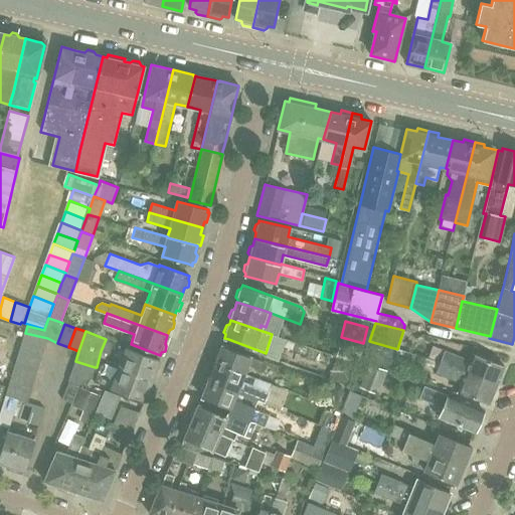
[(25,333),(21,346),(42,353),(47,338),(25,333)]
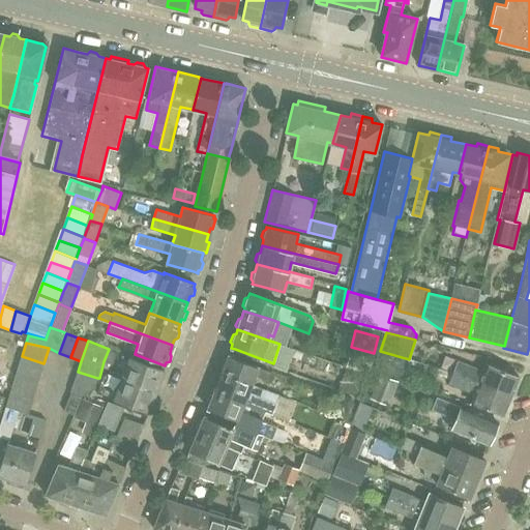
[(109,349),(104,361),(113,364),(117,351),(109,349)]
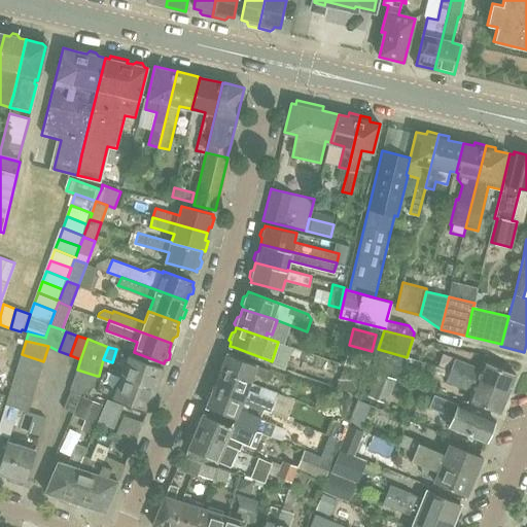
[(221,367),(220,371),(249,381),(253,373),(265,377),(268,370),(226,353),(225,357),(222,358),(219,364),(221,367)]
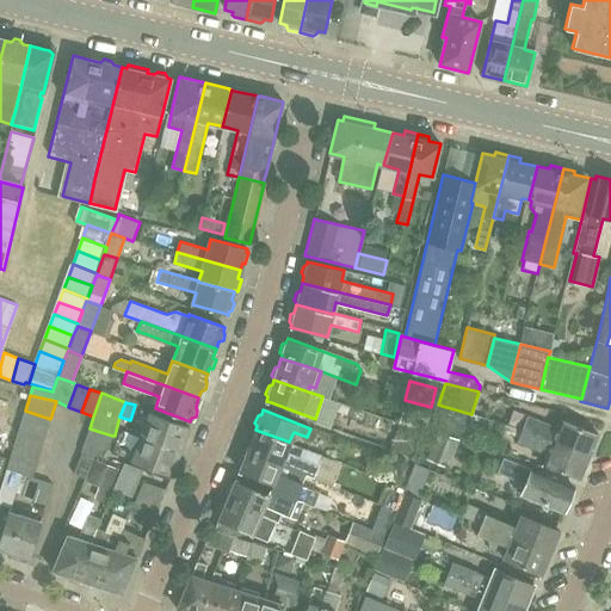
[(50,419),(25,411),(20,424),(45,432),(50,419)]
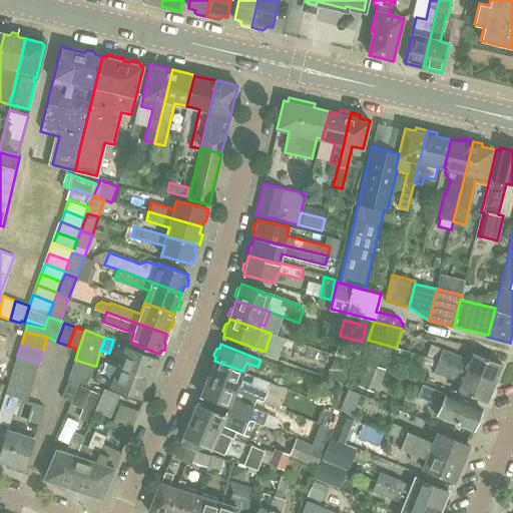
[(379,345),(374,360),(386,364),(390,349),(379,345)]
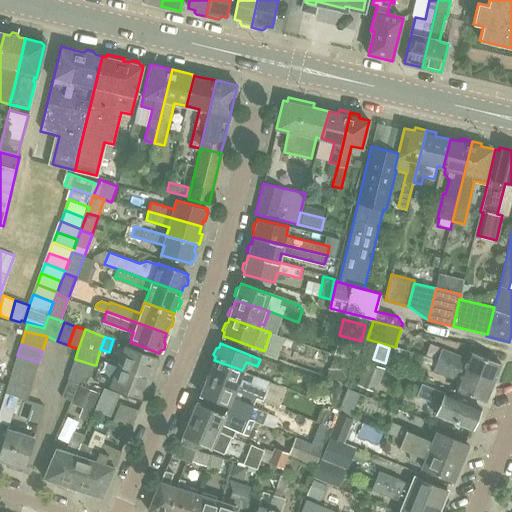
[(151,377),(158,357),(124,345),(117,365),(151,377)]
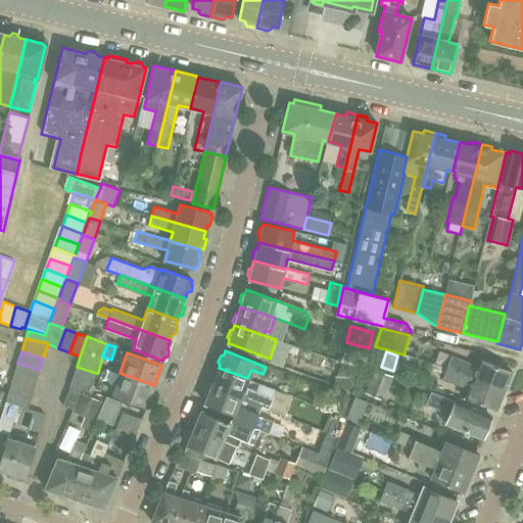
[(503,390),(511,371),(479,359),(476,367),(452,357),(446,368),(503,390)]
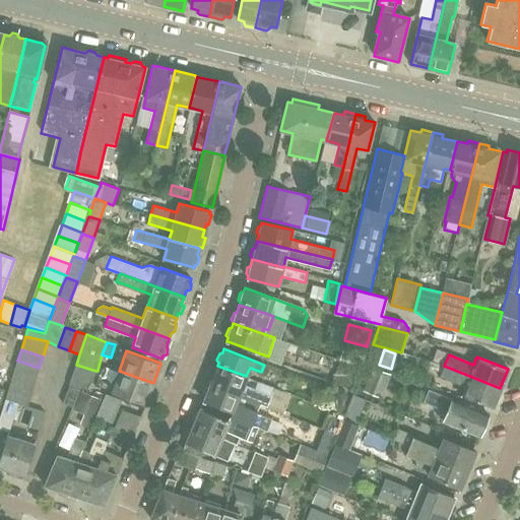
[(17,361),(13,374),(35,381),(39,368),(17,361)]
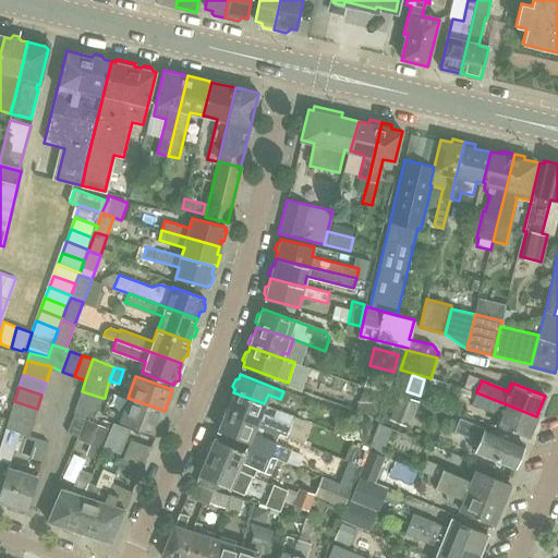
[(364,387),(355,410),(379,419),(388,396),(364,387)]
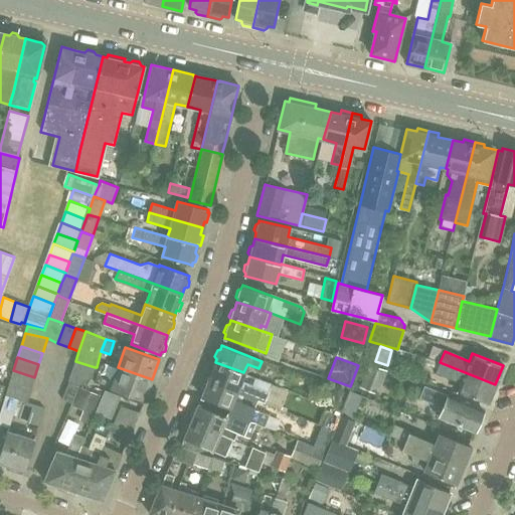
[(75,361),(72,370),(92,376),(95,367),(75,361)]
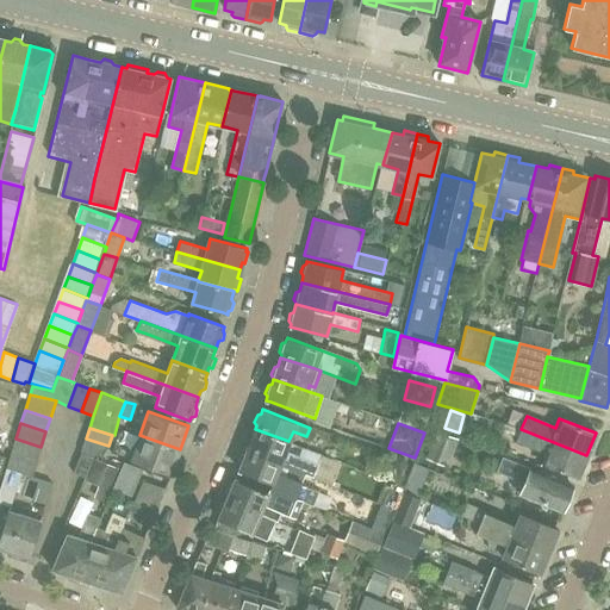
[(247,450),(305,473),(332,483),(340,464),(312,453),(309,460),(285,450),(288,441),(255,429),(254,431),(250,433),(247,440),(249,443),(247,450)]
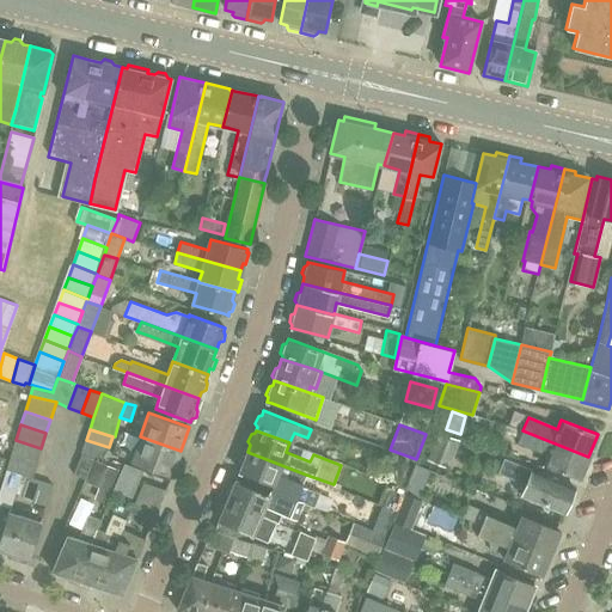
[(580,478),(588,457),(522,430),(518,442),(548,454),(543,464),(580,478)]
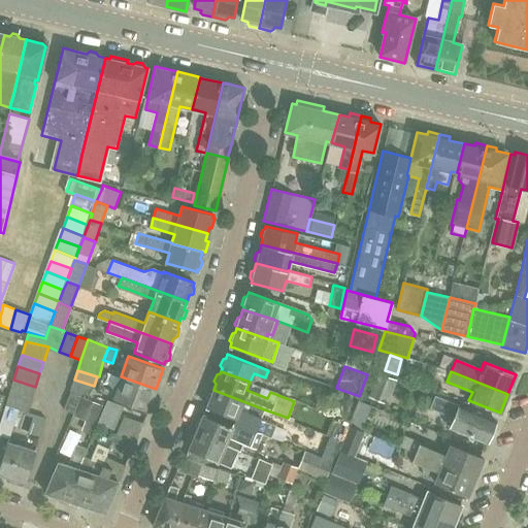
[(386,403),(395,380),(380,373),(370,397),(386,403)]
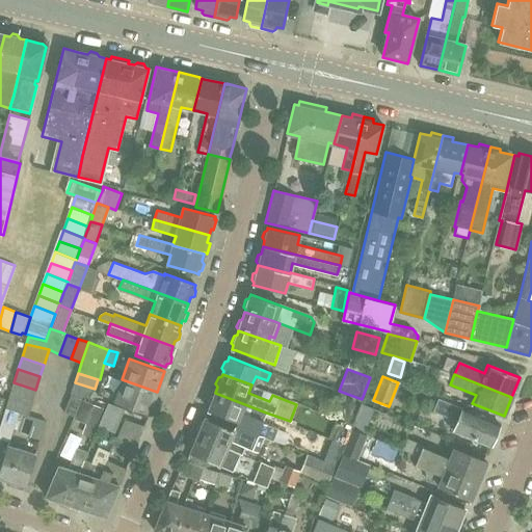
[(157,392),(122,379),(113,401),(149,415),(157,392)]
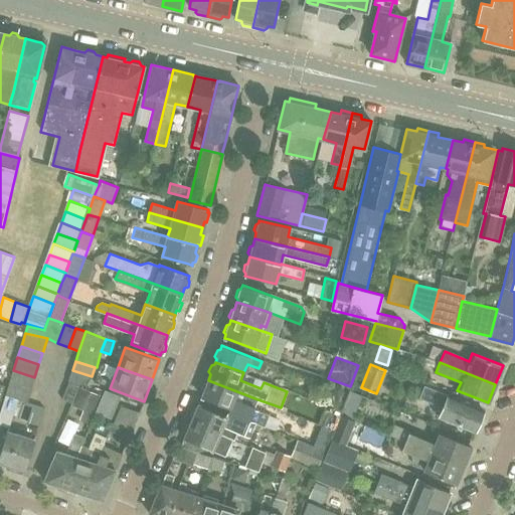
[(13,370),(10,381),(31,388),(34,377),(13,370)]
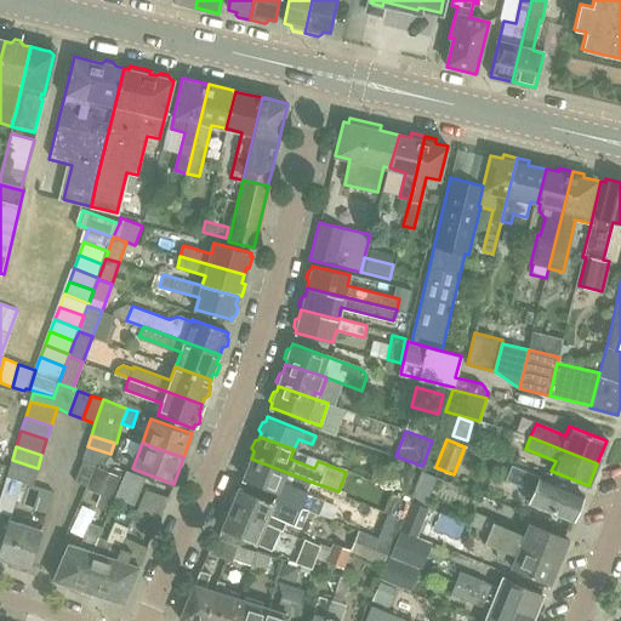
[(107,466),(110,454),(87,446),(84,461),(97,462),(107,466)]
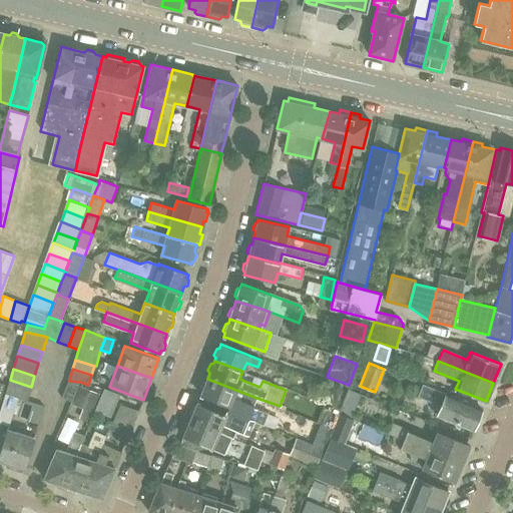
[(227,406),(225,410),(254,422),(263,425),(268,414),(252,408),(257,398),(207,379),(206,382),(202,383),(200,390),(202,392),(200,396),(227,406)]
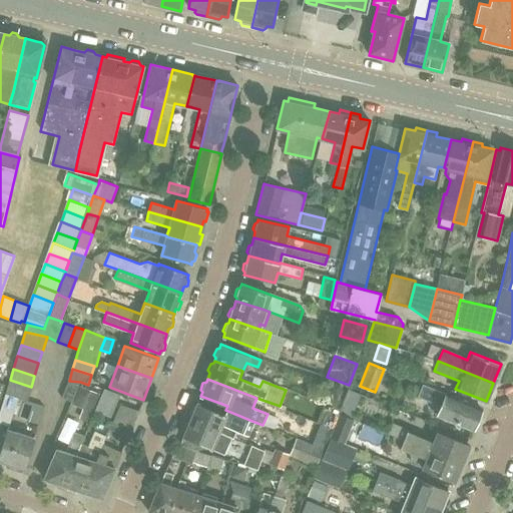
[(10,380),(5,393),(17,397),(27,400),(31,387),(10,380)]
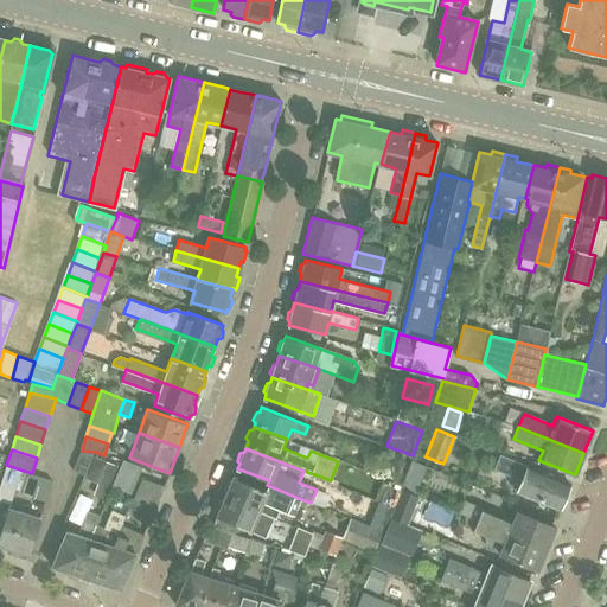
[(95,452),(82,451),(72,470),(85,475),(95,452)]
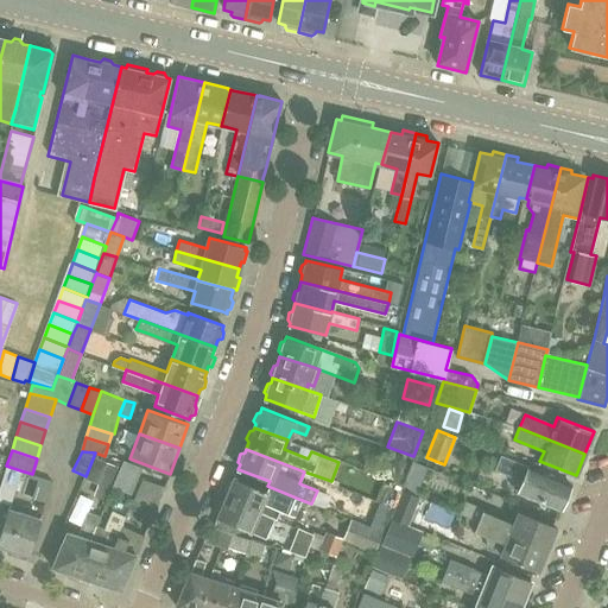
[(391,464),(393,469),(399,472),(405,469),(407,462),(404,457),(398,455),(392,458),(391,464)]
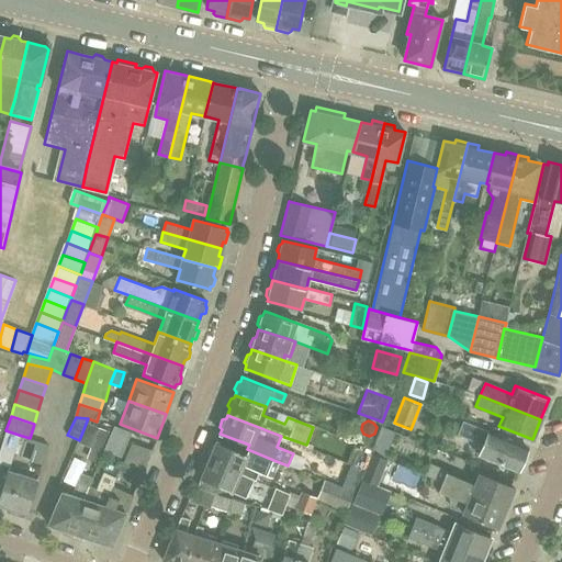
[(520,467),(524,464),(527,459),(524,456),(528,447),(464,420),(458,435),(483,445),(479,454),(518,470),(520,467)]
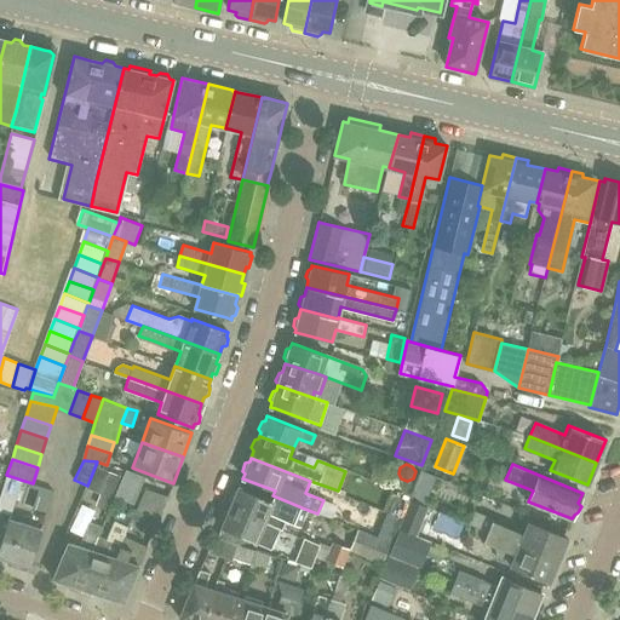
[(87,488),(112,498),(120,476),(96,466),(87,488)]
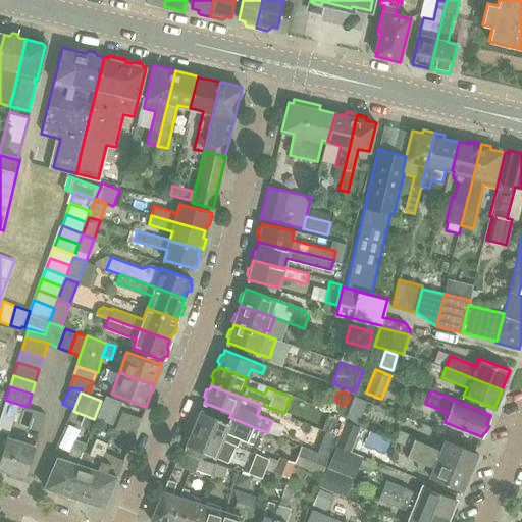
[(106,396),(97,417),(113,424),(122,403),(106,396)]
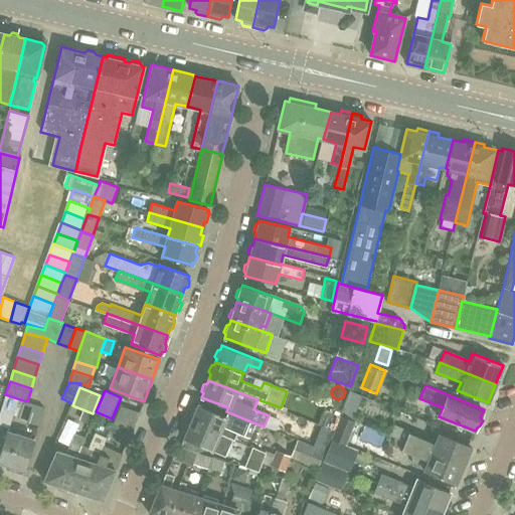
[(340,414),(352,418),(362,395),(350,390),(341,411),(340,413),(340,414)]
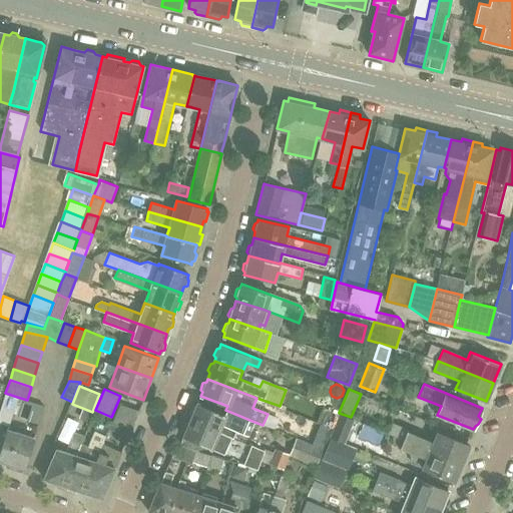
[(17,397),(5,393),(0,410),(0,423),(8,426),(17,397)]
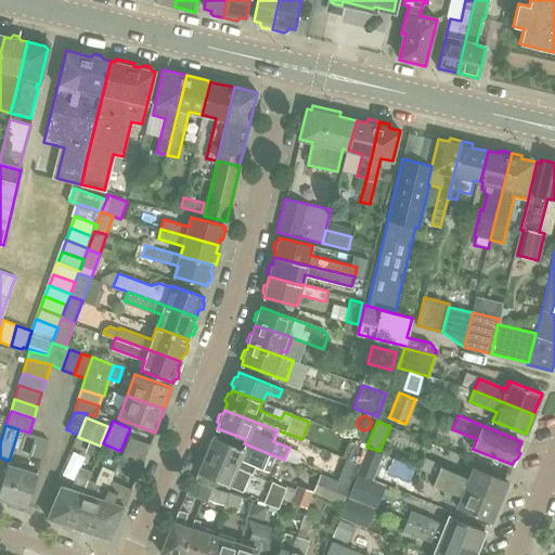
[(207,451),(206,454),(249,473),(254,475),(257,466),(269,472),(275,456),(244,443),(242,448),(214,436),(211,440),(208,441),(205,448),(207,451)]
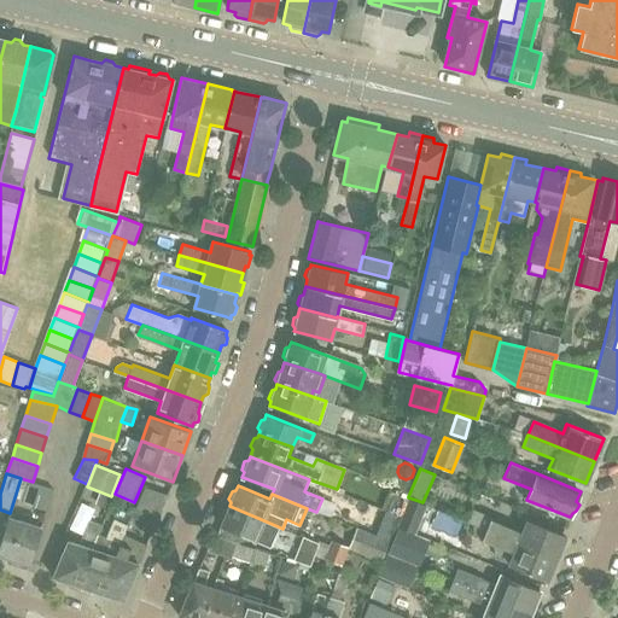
[(382,507),(401,516),(408,497),(408,496),(409,494),(391,485),(382,507)]
